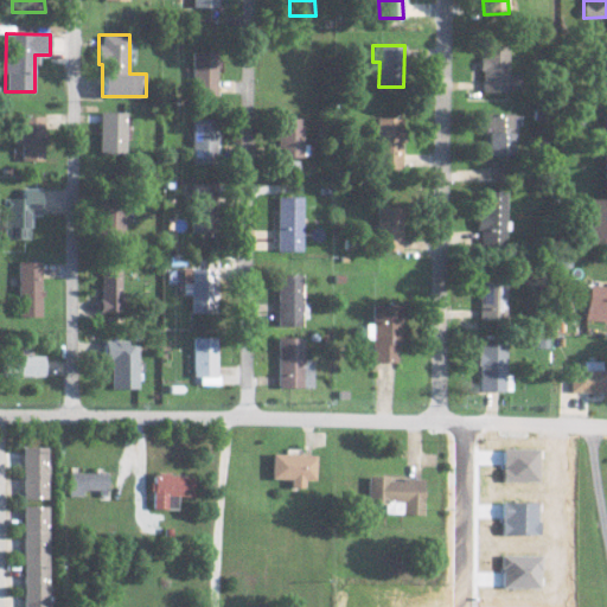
[(479,90),(509,91),(510,46),(480,45),(479,90)]
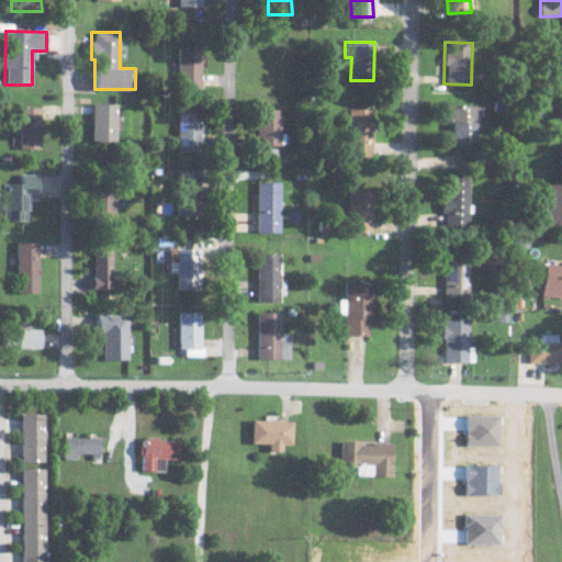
[(200,88),(201,47),(179,47),(178,88),(200,88)]
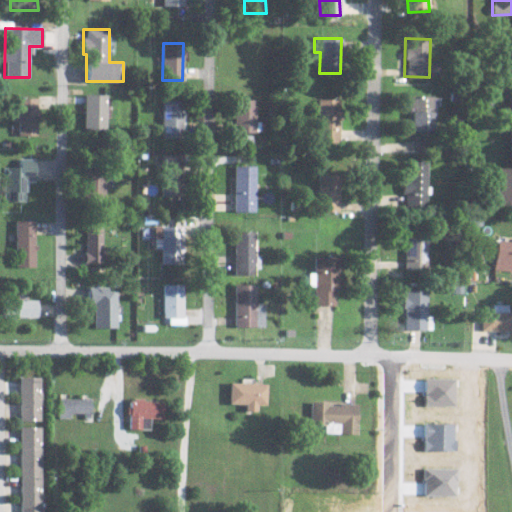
[(107,95),(85,94),(84,128),(106,129),(107,95)]
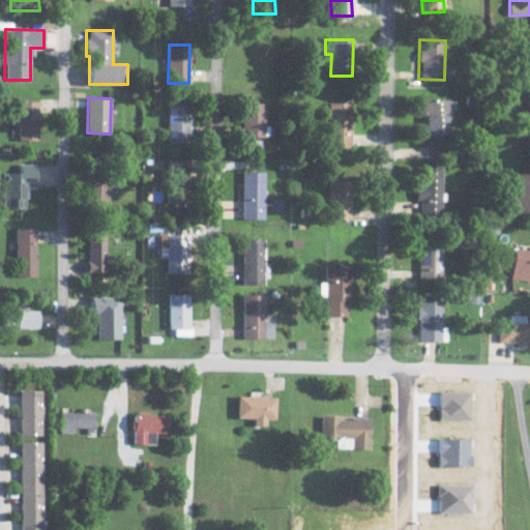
[(422,136),(447,136),(447,98),(421,99),(422,136)]
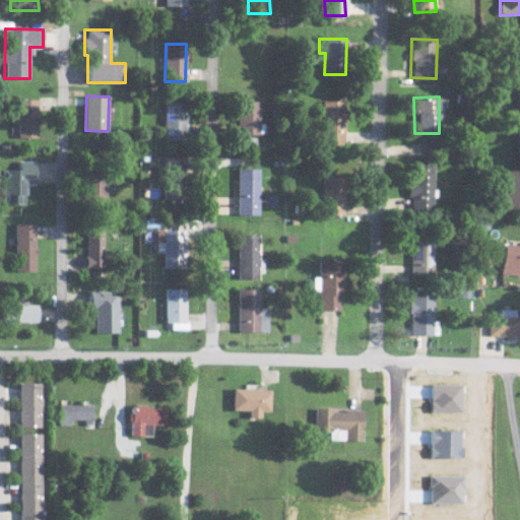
[(17,138),(38,138),(38,100),(15,100),(14,123),(17,123),(17,138)]
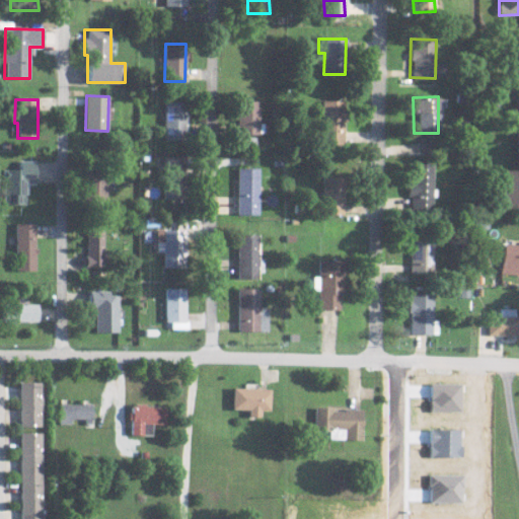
[(258,100),(238,100),(238,135),(258,135),(258,100)]
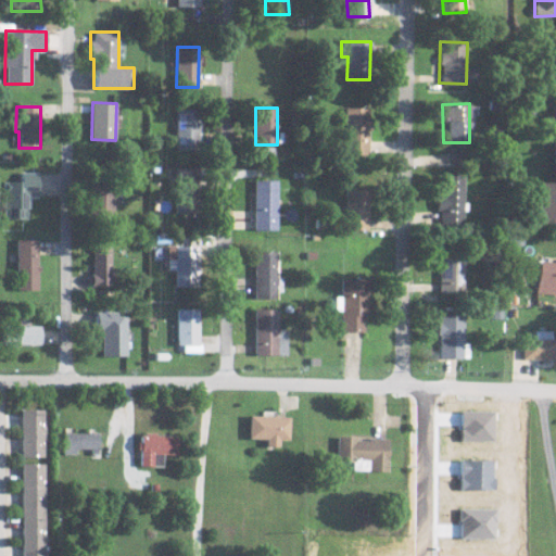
[(345,108),(346,154),(369,154),(368,108),(345,108)]
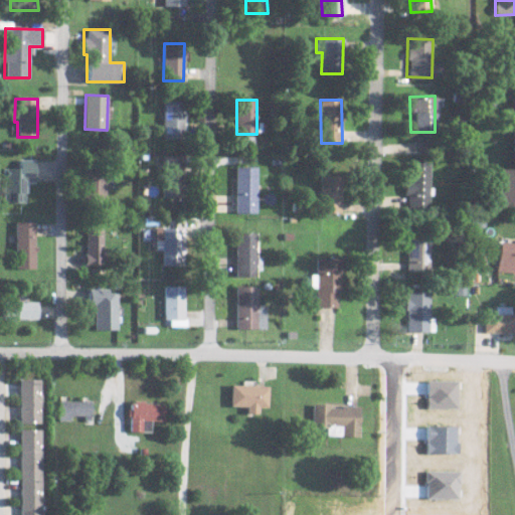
[(185,102),(164,102),(163,138),(184,138),(185,102)]
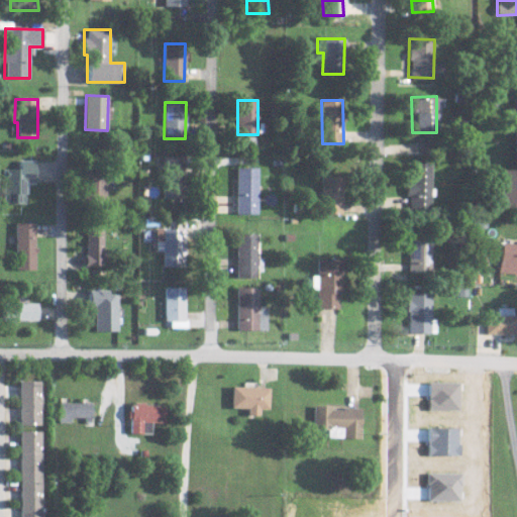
[(162,157),(164,198),(185,197),(184,156),(162,157)]
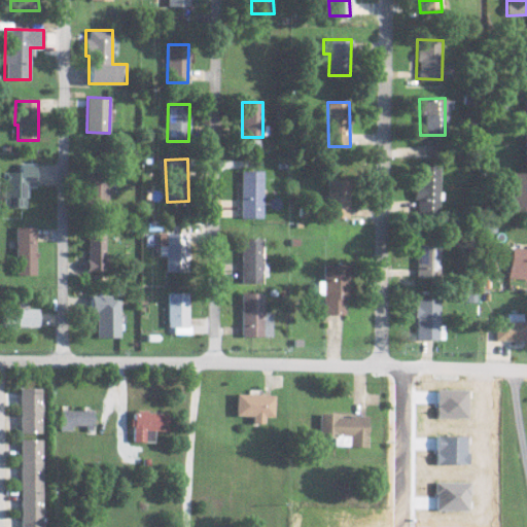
[(28,208),(28,185),(35,185),(36,164),(20,164),(20,172),(3,172),(2,208),(28,208)]
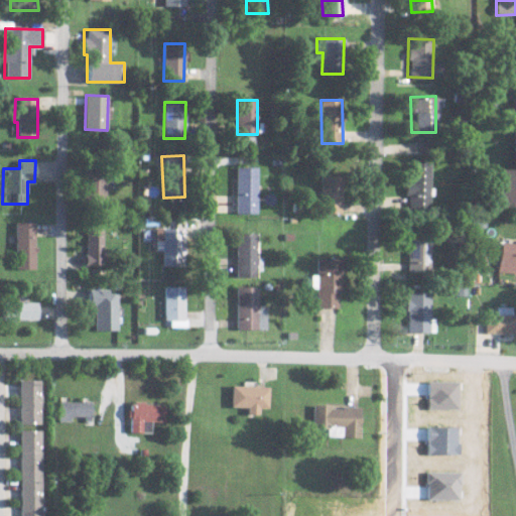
[(410,210),(429,210),(429,163),(408,162),(407,197),(410,197),(410,210)]
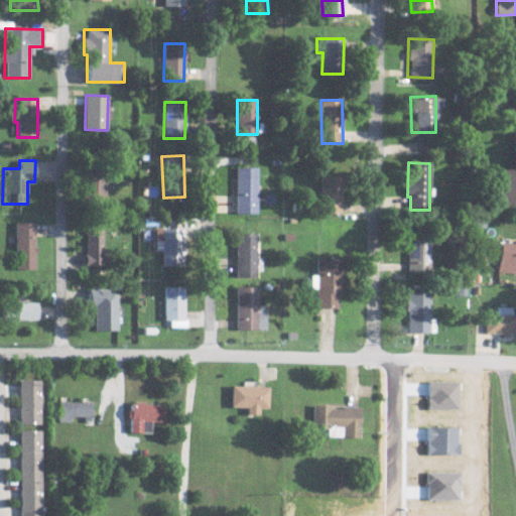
[(84,202),(106,203),(107,165),(85,164),(84,202)]
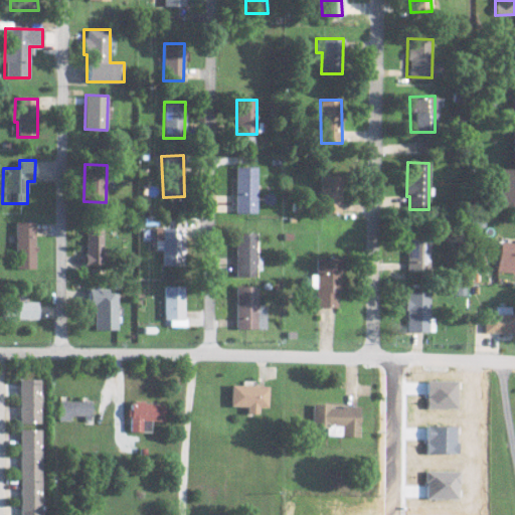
[(236,167),(236,212),(258,212),(258,167),(236,167)]
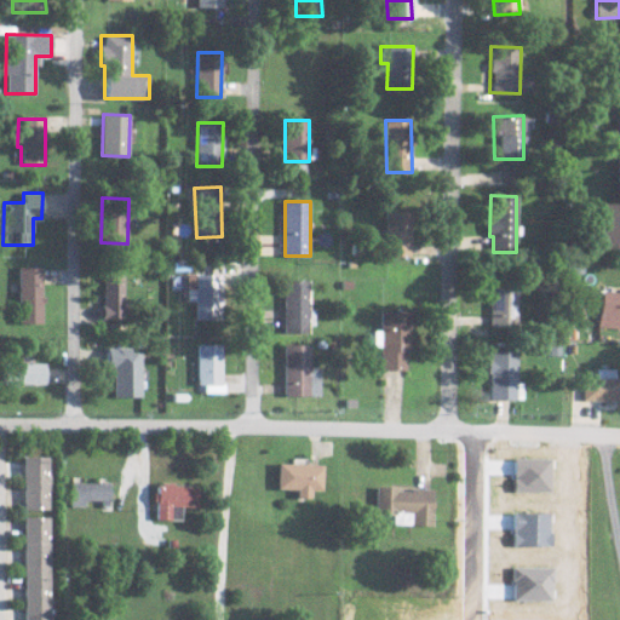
[(598,248),(619,248),(619,202),(600,202),(598,248)]
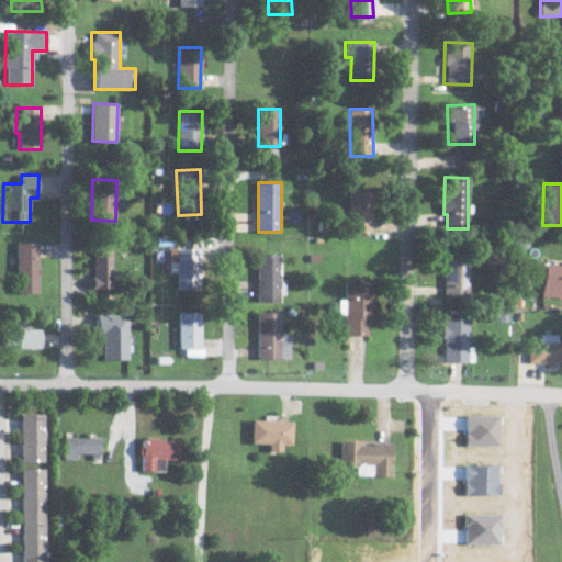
[(373,232),(374,192),(350,191),(350,232),(373,232)]
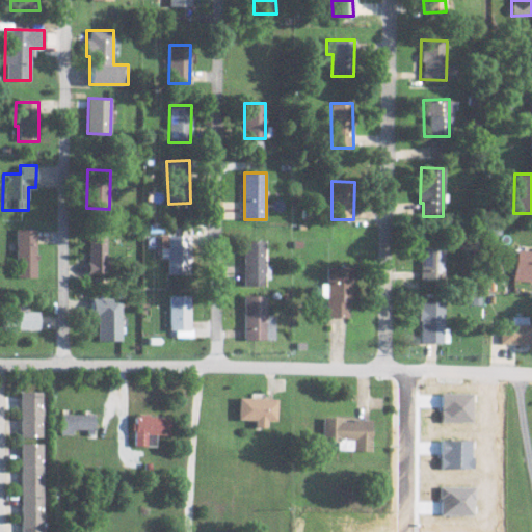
[(36,229),(17,230),(17,277),(36,277),(36,229)]
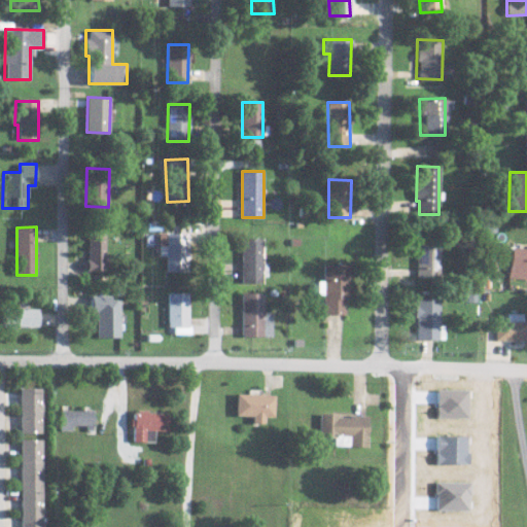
[(107,227),(89,226),(88,272),(105,273),(107,227)]
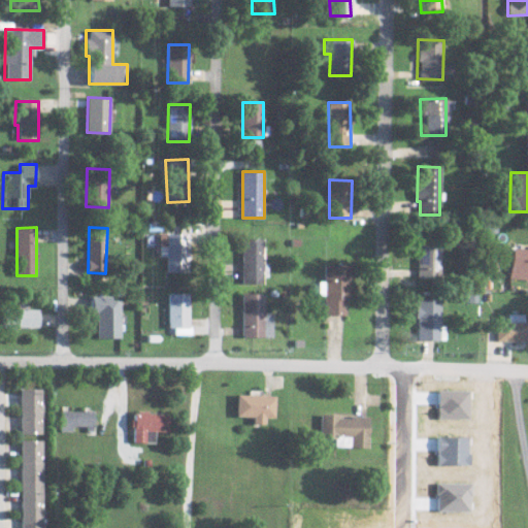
[(189,234),(160,233),(159,255),(168,255),(167,283),(178,283),(179,271),(188,272),(189,234)]
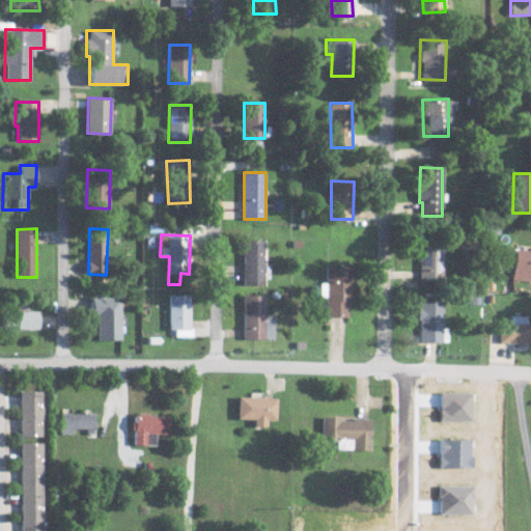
[(243,285),(263,285),(264,241),(244,240),(243,285)]
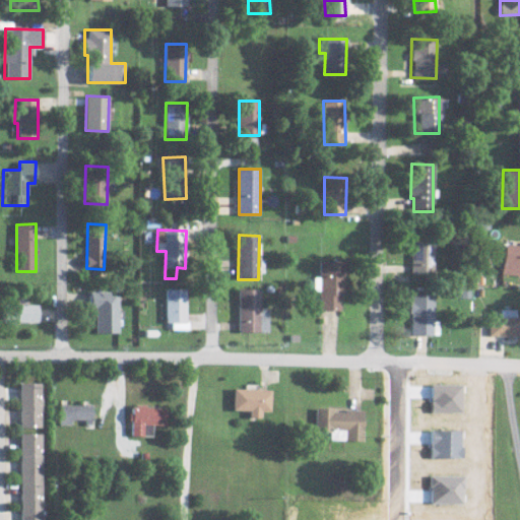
[(412,274),(434,274),(434,241),(411,242),(412,274)]
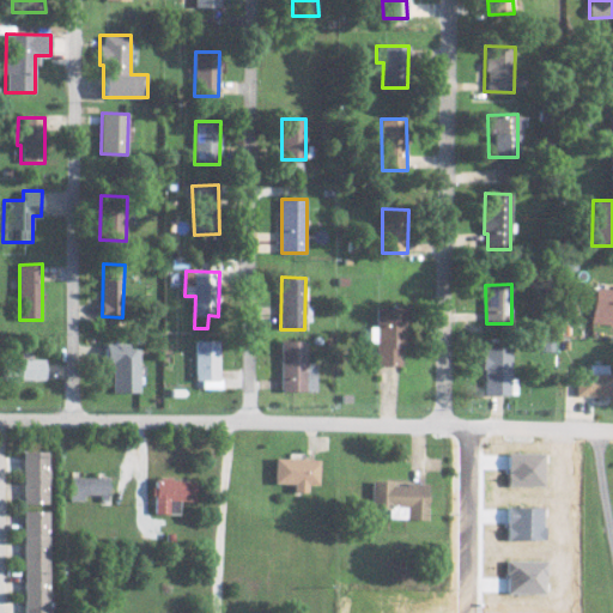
[(590,323),(612,325),(612,287),(593,287),(590,323)]
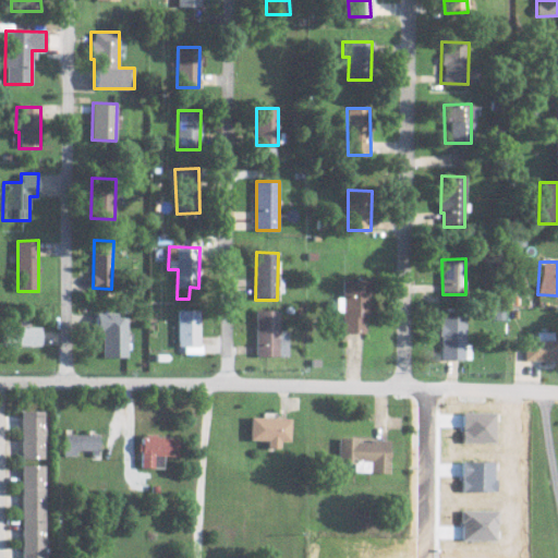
[(343,313),(343,332),(370,334),(371,279),(343,279),(343,298),(337,298),(337,313),(343,313)]
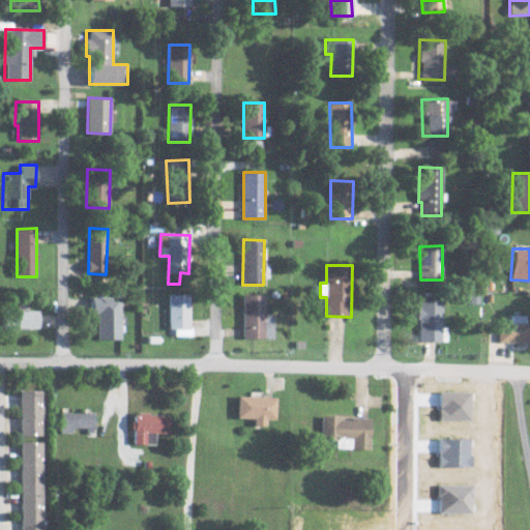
[(170,335),(190,336),(190,294),(171,294),(170,335)]
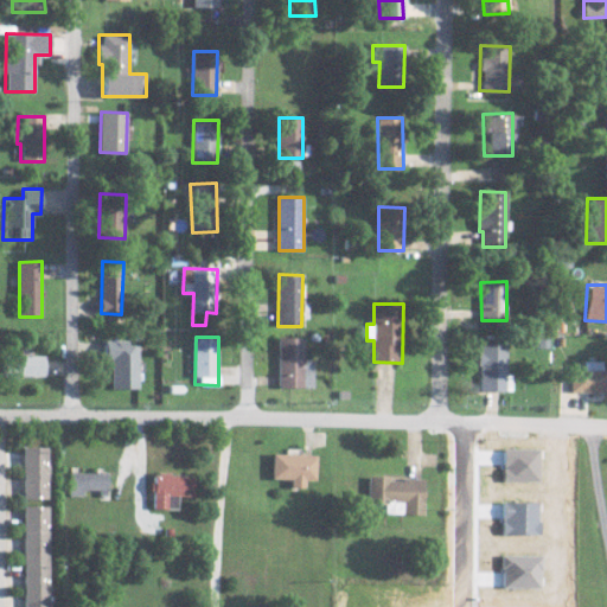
[(278,387),(313,388),(314,360),(302,360),(304,338),(279,337),(278,387)]
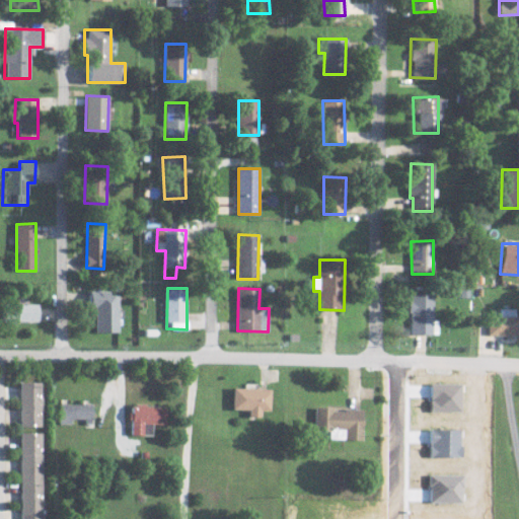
[(95,307),(95,332),(119,332),(119,295),(110,295),(110,291),(90,291),(90,307),(95,307)]
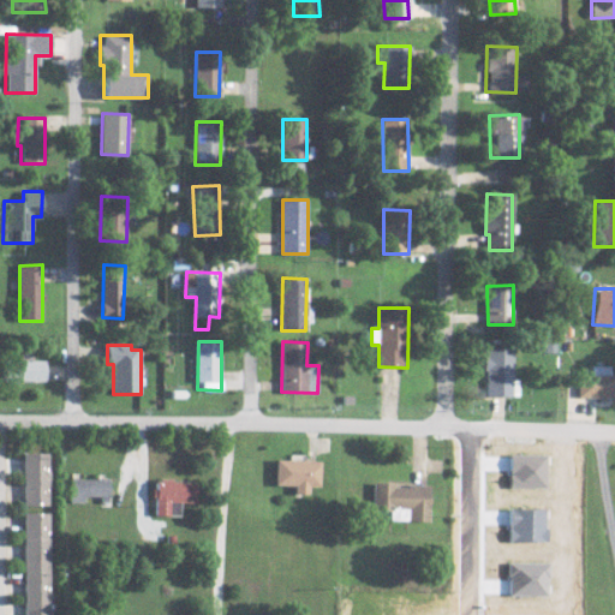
[(485,395),(512,396),(513,348),(487,347),(485,395)]
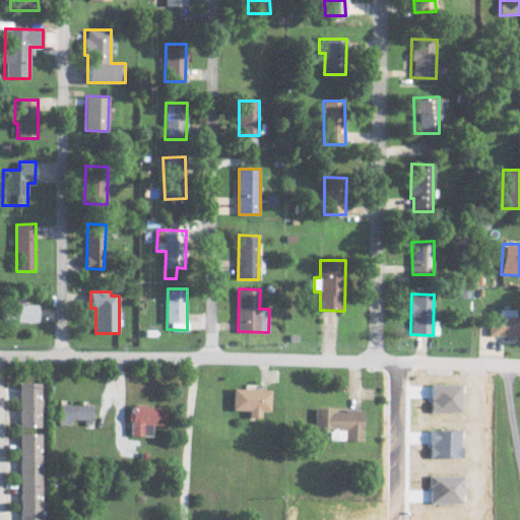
[(39,321),(39,304),(5,304),(5,321),(39,321)]
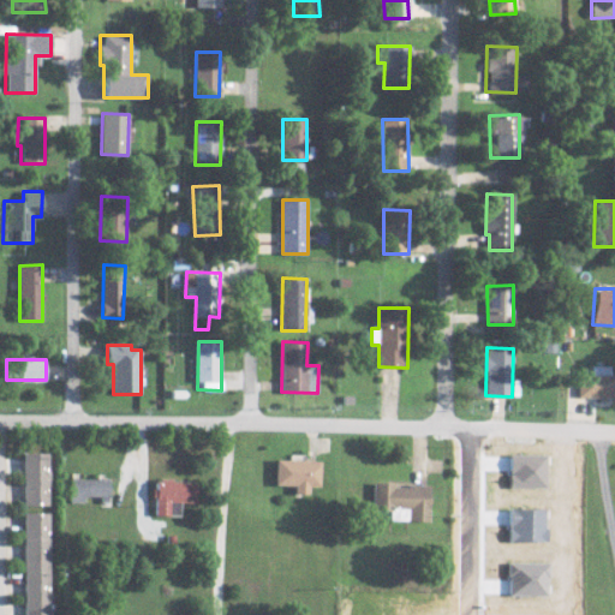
[(614,375),(579,375),(578,396),(614,396),(614,375)]
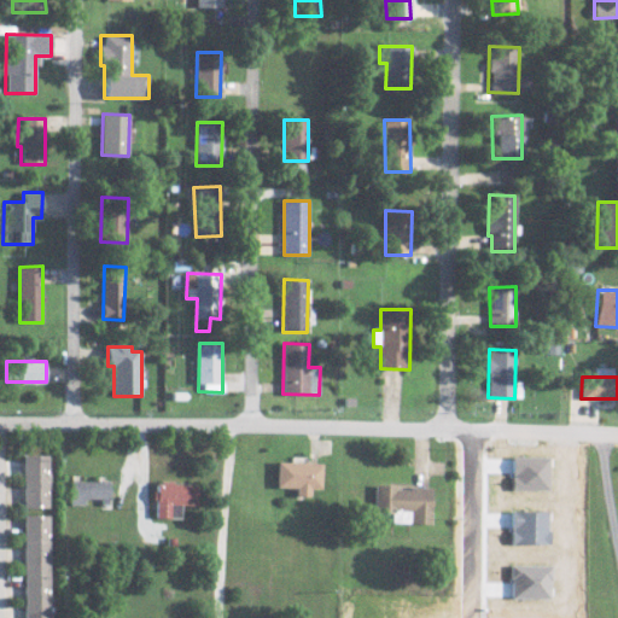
[(46,455),(21,455),(21,508),(46,507),(46,455)]
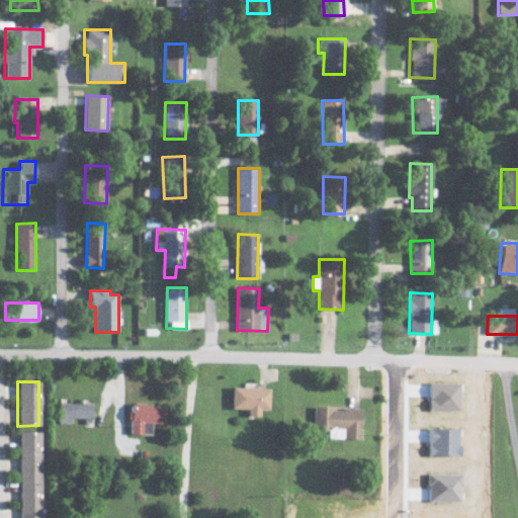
[(269,387),(232,387),(231,409),(247,409),(247,416),(260,417),(260,410),(269,411),(269,387)]
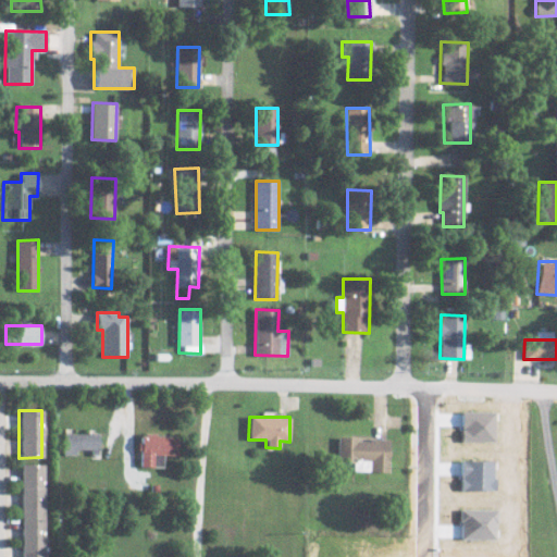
[(73,452),(97,452),(98,434),(61,433),(61,455),(73,456),(73,452)]
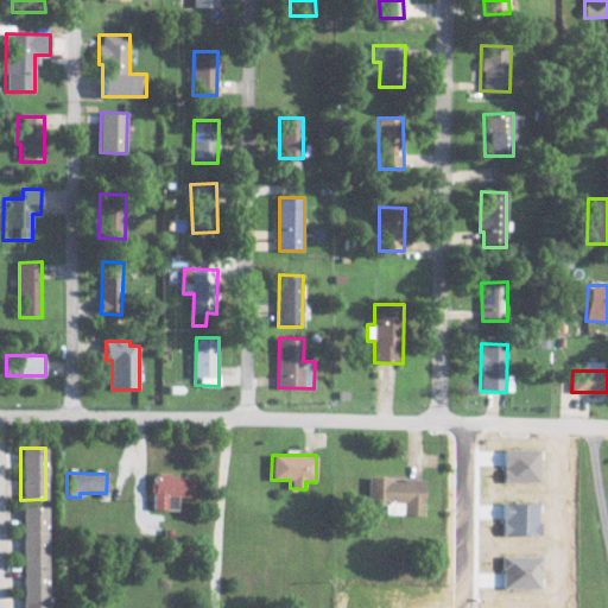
[(194,476),(152,475),(151,510),(177,510),(177,498),(192,498),(194,476)]
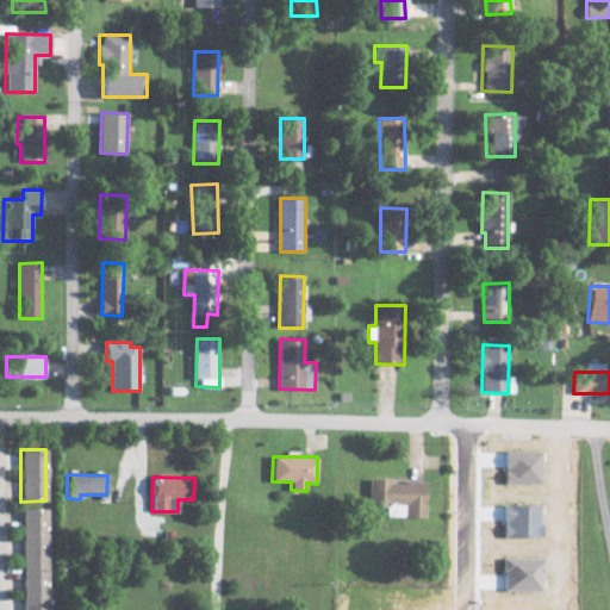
[(425,481),(371,480),(369,506),(386,508),(386,516),(424,517),(425,481)]
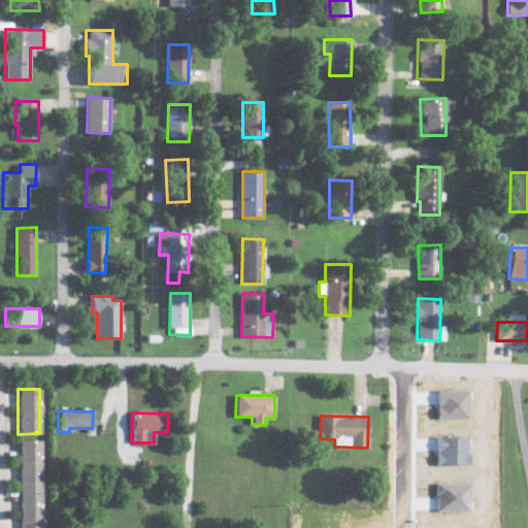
[(17,527),(39,527),(39,439),(18,439),(17,527)]
